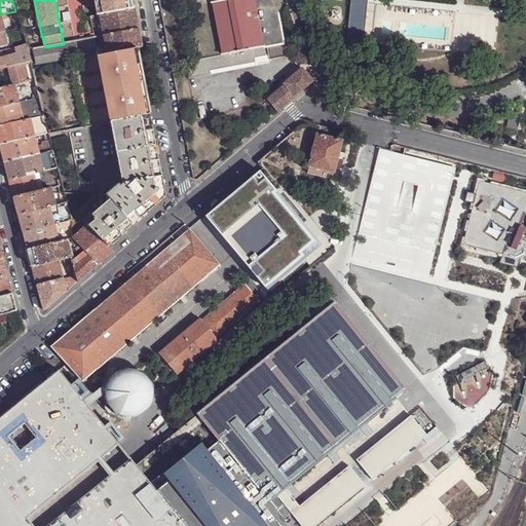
[(94,0),(98,16),(100,16),(136,9),(133,0),(94,0)]
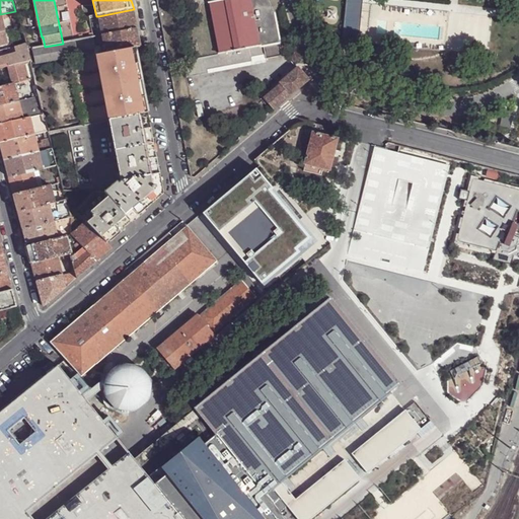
[(220,55),(183,61),(187,77),(208,73),(208,70),(266,59),(282,56),(274,13),(268,0),(219,0),(210,2),(220,55)]
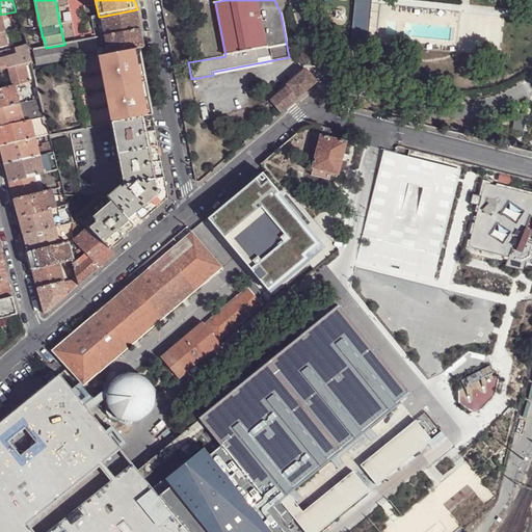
[(371,0),(354,0),(351,37),(368,40),(371,0)]
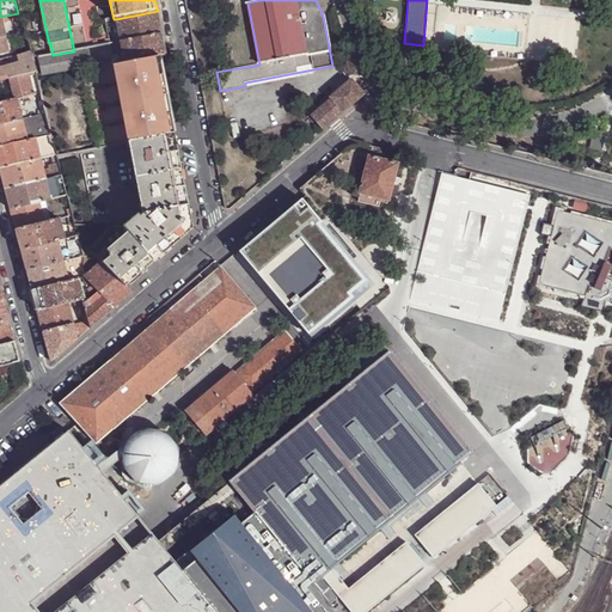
[(160,24),(158,11),(116,19),(121,42),(161,35),(160,24)]
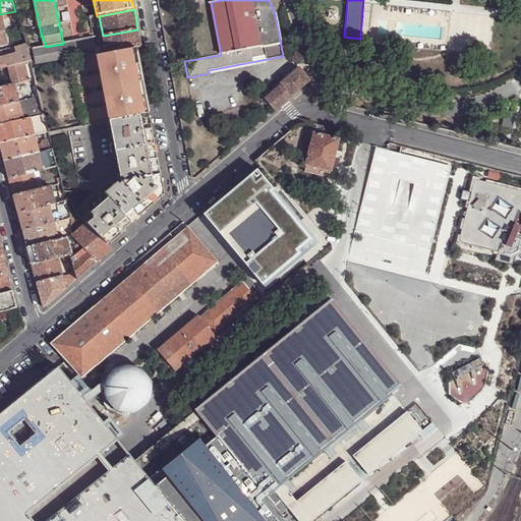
[(16,29),(21,27),(18,18),(13,19),(16,29)]
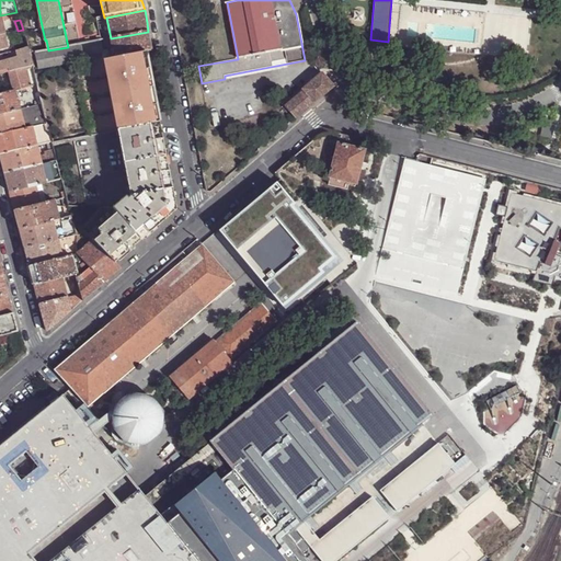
[(150,43),(148,32),(111,38),(114,58),(146,52),(152,50),(150,43)]
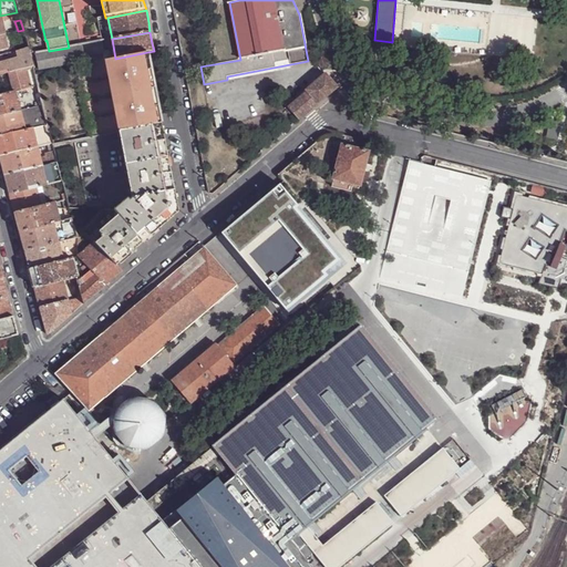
[(49,51),(35,53),(39,68),(83,60),(80,45),(69,48),(49,51)]
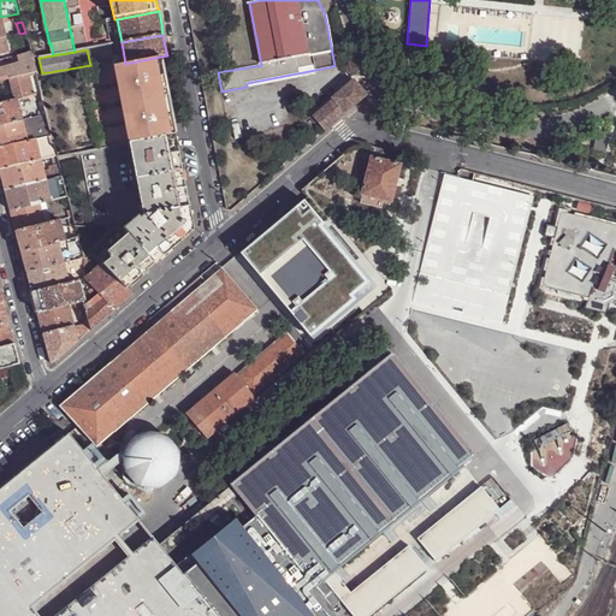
[(18,57),(21,64),(0,69),(0,82),(10,81),(35,73),(36,73),(33,59),(31,53),(18,57)]
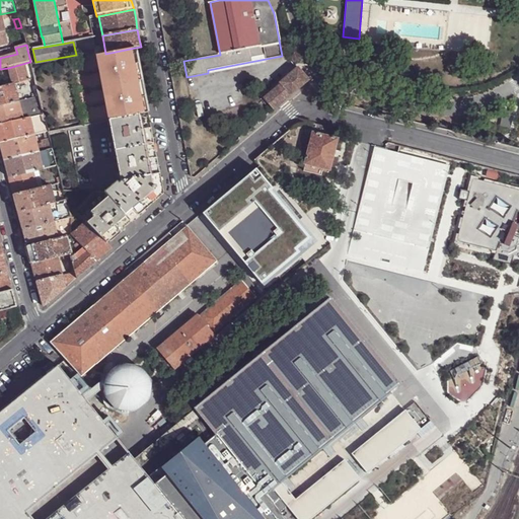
[(105,54),(95,56),(108,121),(148,114),(146,100),(139,66),(135,48),(105,54)]
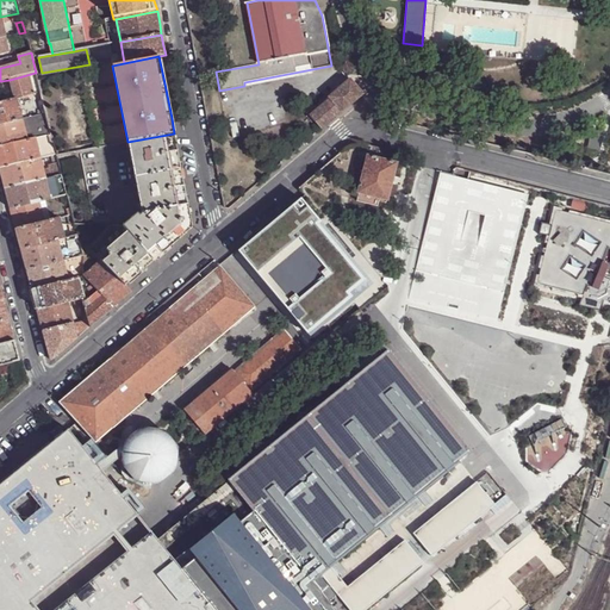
[(312,69),(244,82),(244,86),(312,74),(312,69)]
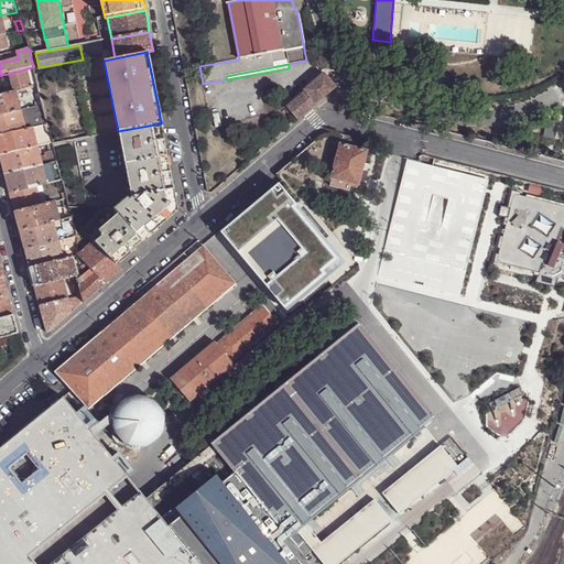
[(36,86),(32,67),(9,74),(13,93),(14,91),(17,91),(36,86)]
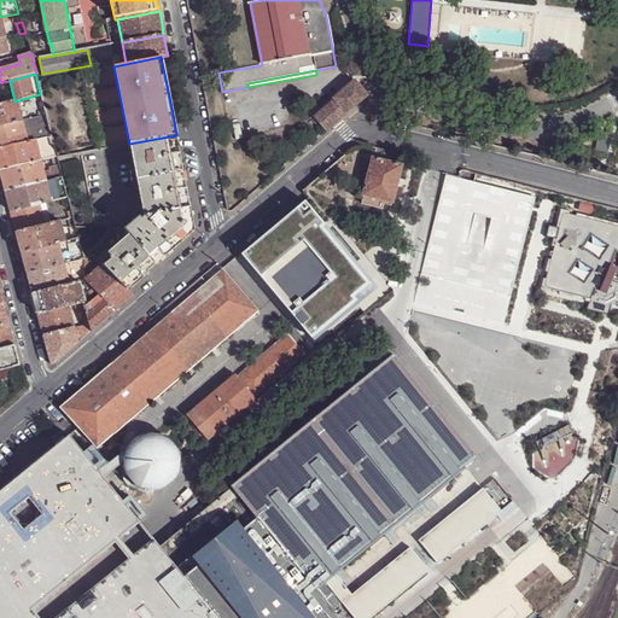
[(333,99),(334,100),(314,118),(326,132),(367,95),(354,81),(333,99)]
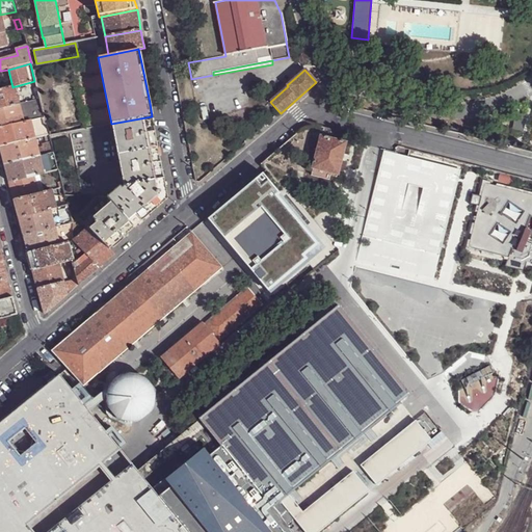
[(40,99),(34,81),(16,86),(17,89),(33,85),(36,100),(40,99)]
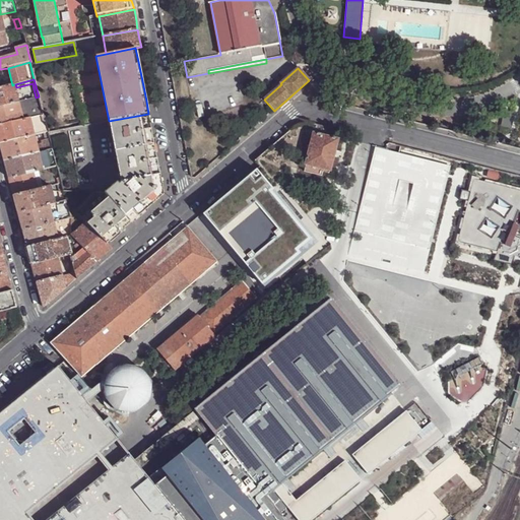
[(0,106),(18,102),(13,84),(12,85),(5,86),(2,87),(0,87),(0,106)]
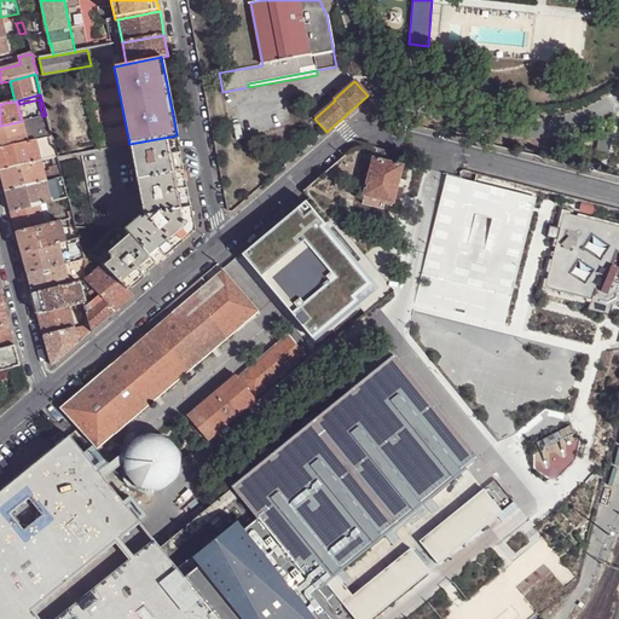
[(295,105),(285,110),(289,115),(298,111),(295,105)]
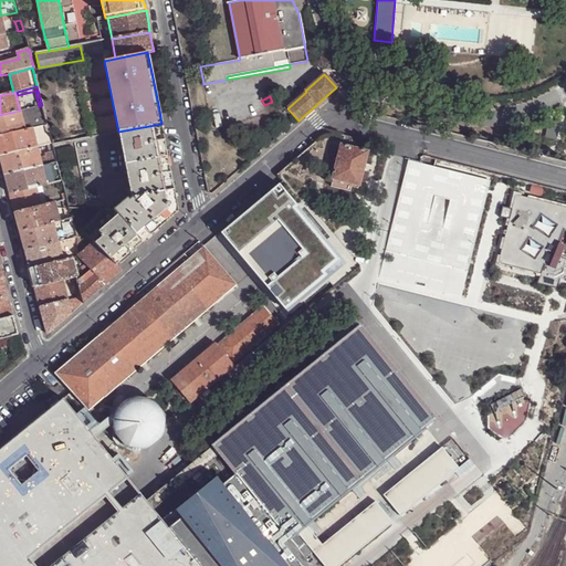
[(0,136),(46,125),(46,124),(42,105),(39,106),(20,111),(0,115),(0,136)]
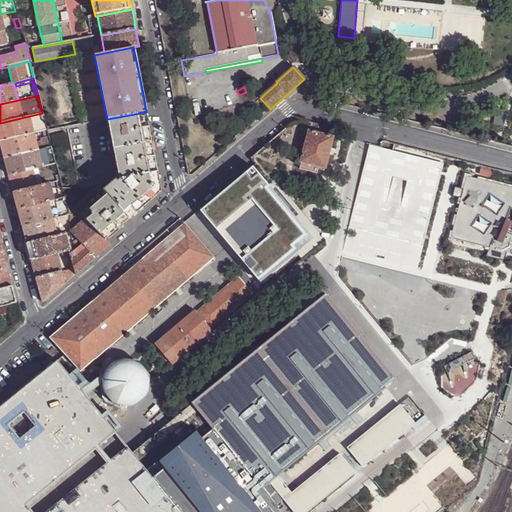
[(497,110),(493,124),(503,127),(507,112),(497,110)]
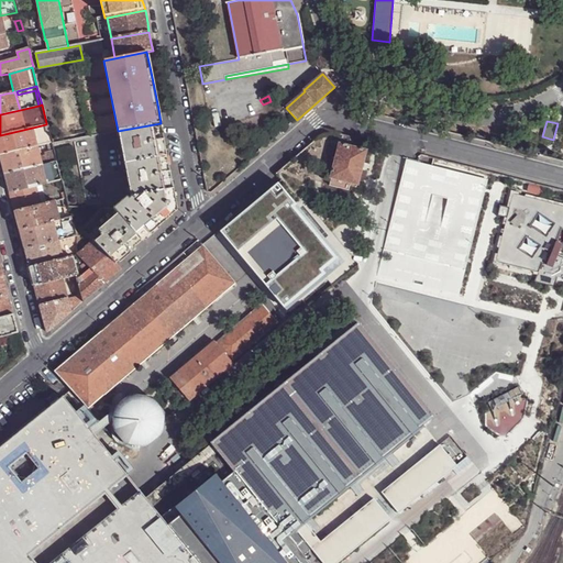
[(163,134),(161,123),(118,131),(73,140),(87,207),(101,208),(113,208),(142,241),(177,211),(173,190),(168,163),(163,134)]
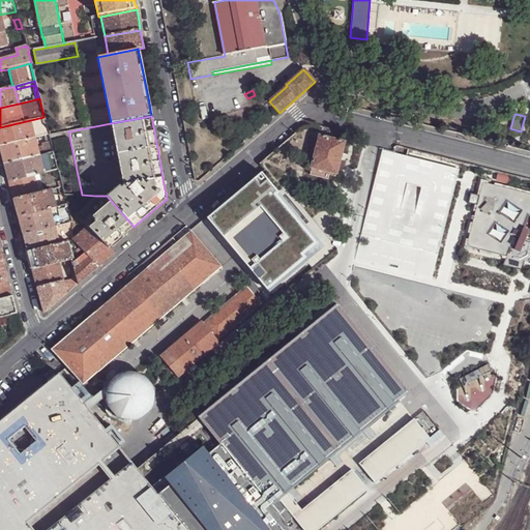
[(0,146),(35,138),(45,136),(48,135),(43,117),(0,127),(0,146)]
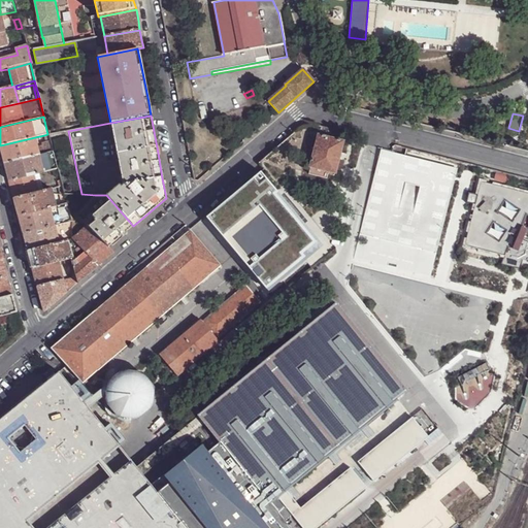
[(342,141),(317,134),(308,167),(309,167),(307,173),(326,178),(328,171),(334,173),(342,141)]
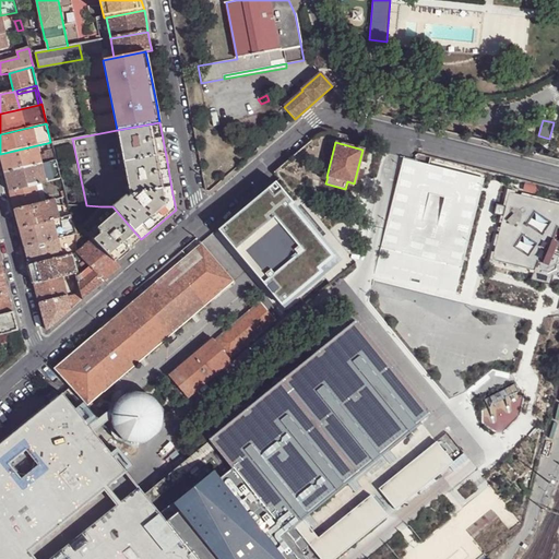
[(42,164),(37,145),(0,154),(0,156),(3,169),(4,173),(42,164)]
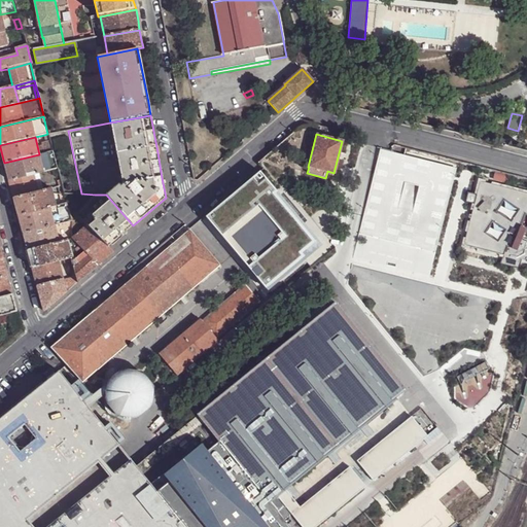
[(53,150),(50,140),(46,141),(42,142),(45,152),(53,150)]
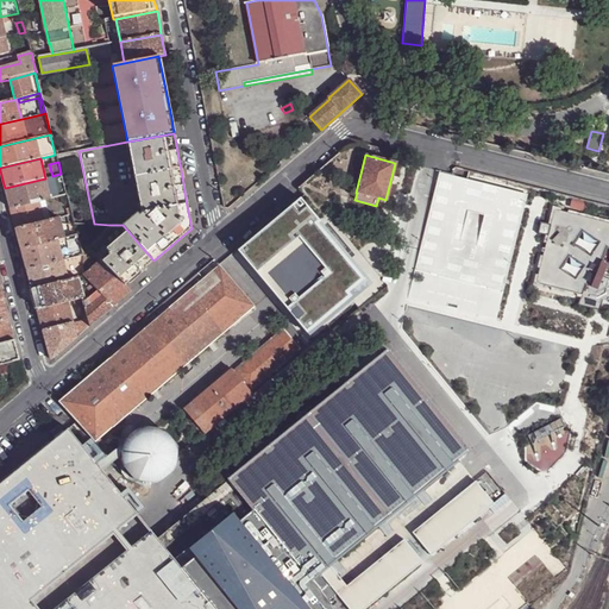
[(67,194),(61,174),(52,176),(45,179),(5,188),(10,205),(11,209),(39,201),(45,200),(55,198),(67,194)]
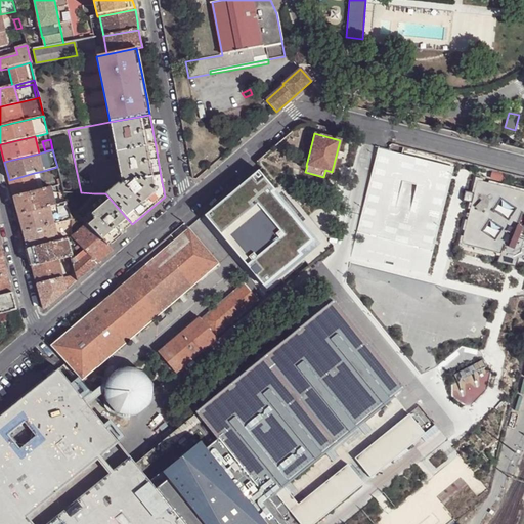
[(434,273),(457,169),(388,153),(379,150),(377,161),(354,252),(434,273)]
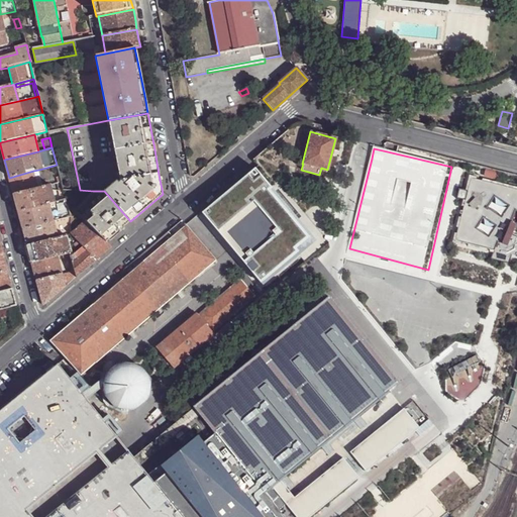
[(255,170),(203,213),(260,281),(311,237),(255,170)]
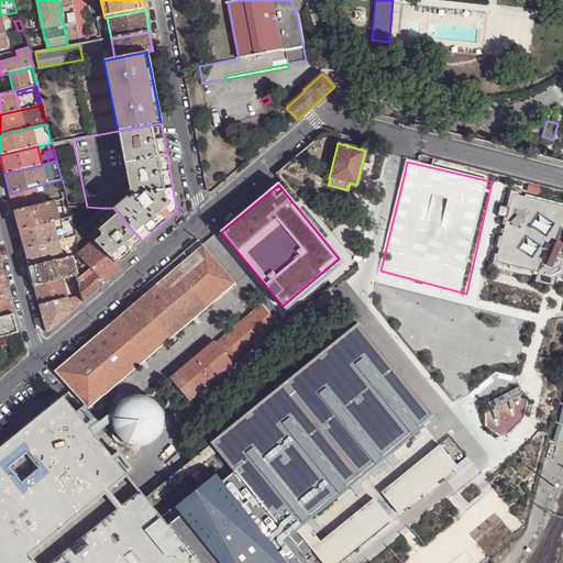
[(41,205),(36,186),(10,194),(13,207),(14,211),(41,205)]
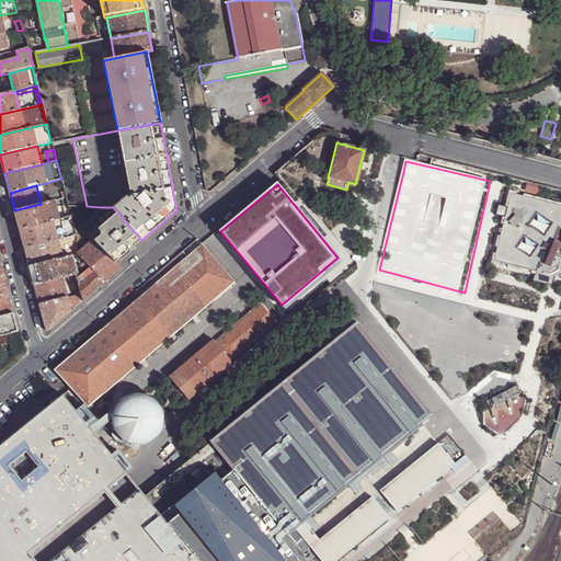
[(560,198),(506,185),(503,203),(496,202),(493,213),(500,214),(487,265),(531,276),(529,283),(556,289),(557,283),(560,284),(560,198)]
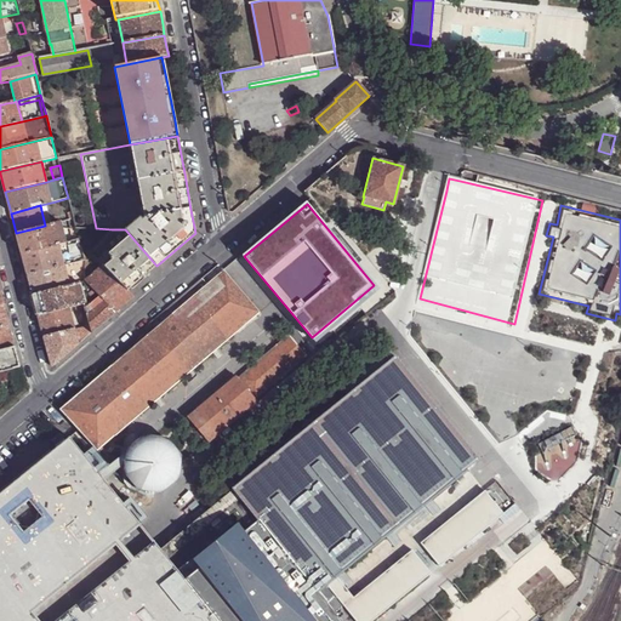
[(66,243),(60,222),(45,226),(16,233),(20,248),(21,254),(66,243)]
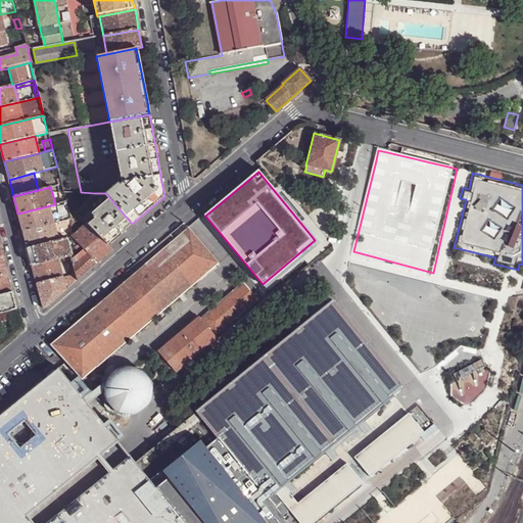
[(87,224),(107,245),(126,229),(132,224),(105,193),(94,193),(78,215),(87,224)]
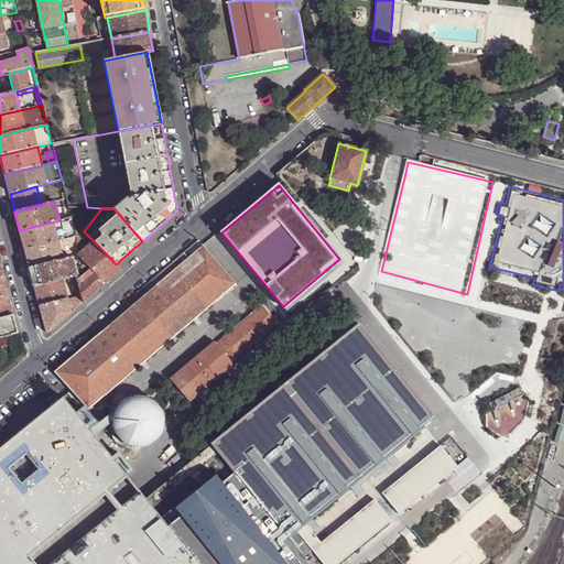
[(24,249),(77,236),(72,217),(66,218),(60,220),(19,230),(23,245),(24,249)]
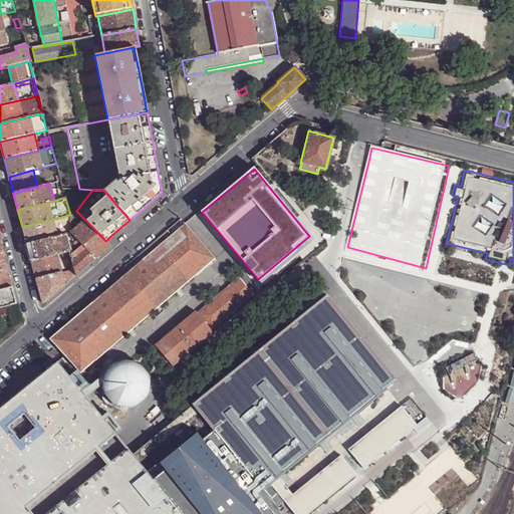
[(27,244),(70,233),(70,215),(22,227),(25,237),(27,244)]
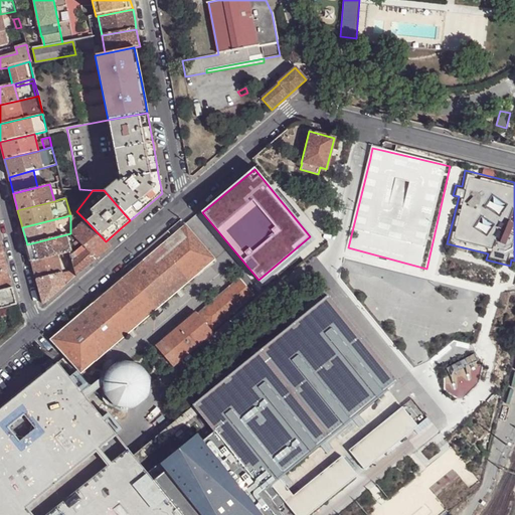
[(86,220),(77,227),(74,215),(70,215),(70,233),(83,246),(97,260),(107,250),(111,246),(106,241),(86,220)]
